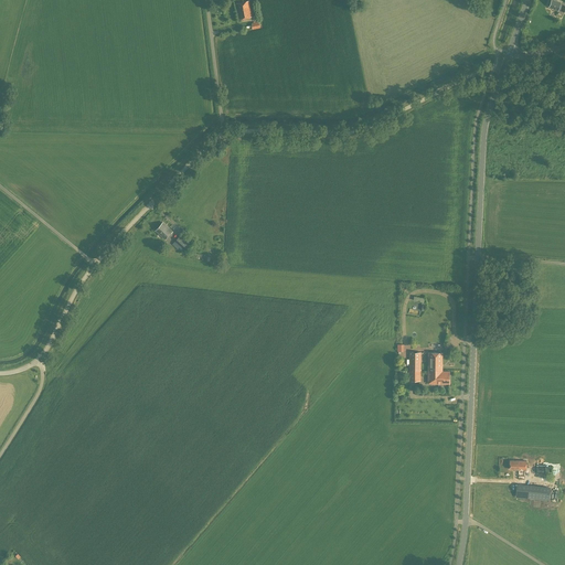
[(564,4),(561,3),(561,2),(553,0),(551,0),(548,7),(553,8),(553,9),(558,11),(558,10),(564,12),(564,4)]
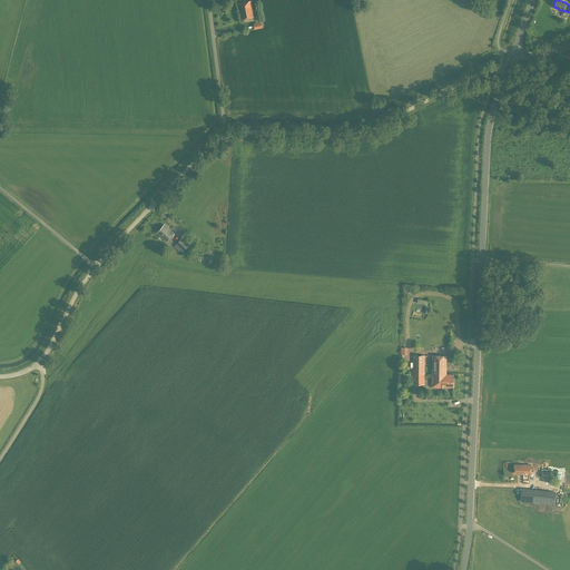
[(252,1),(238,3),(242,19),(254,17),(252,1)]
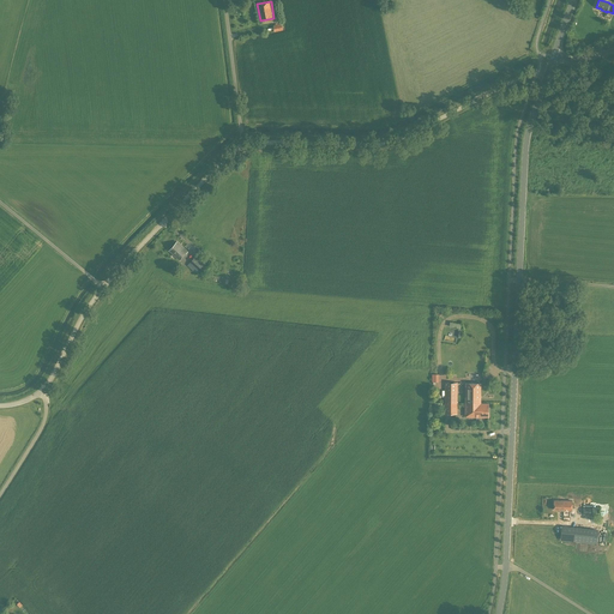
[(275,31),(283,30),(286,29),(283,19),(275,20),(276,25),(274,25),(275,31)]
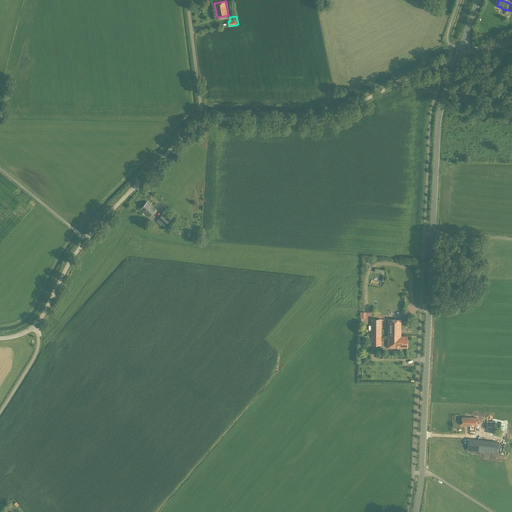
[(147,202),(141,209),(150,217),(156,210),(147,202)]
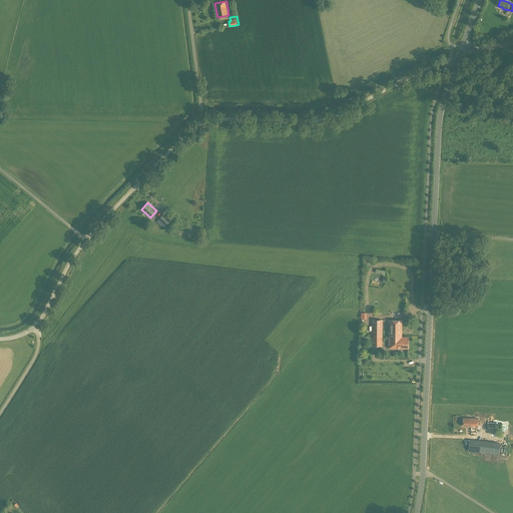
[(162,214),(156,221),(164,228),(170,221),(162,214)]
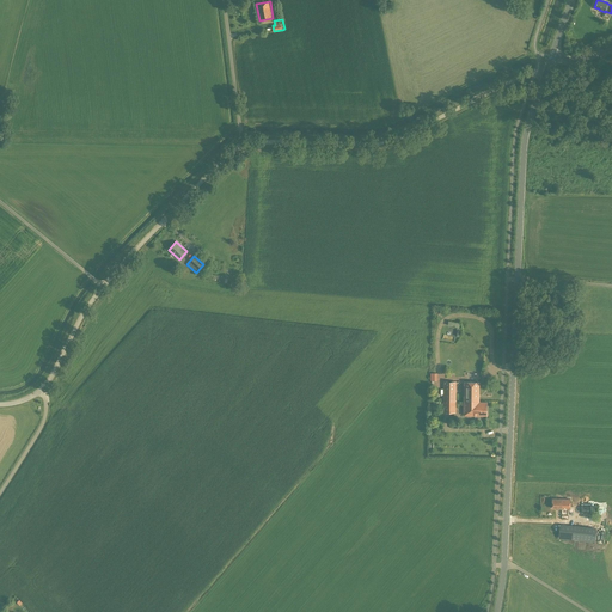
[(456,412),(456,381),(444,381),(444,412),(456,412)]
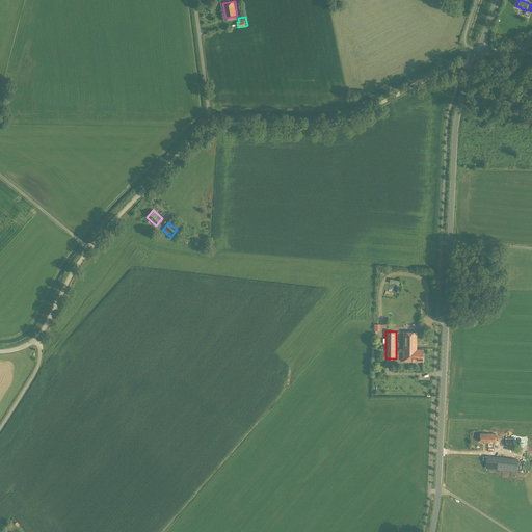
[(403,349),(417,349),(417,331),(403,331),(403,349)]
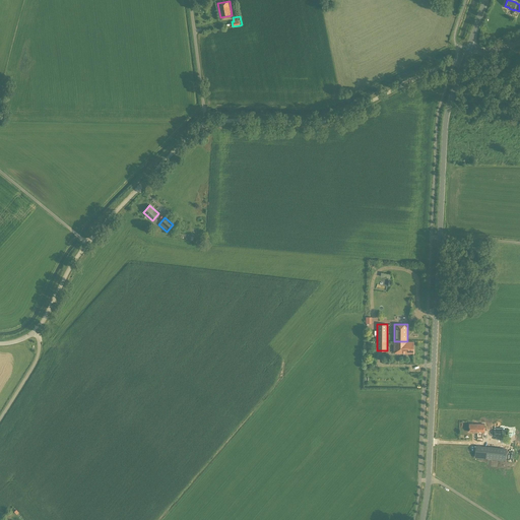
[(413,341),(407,341),(394,341),(394,352),(413,352),(413,341)]
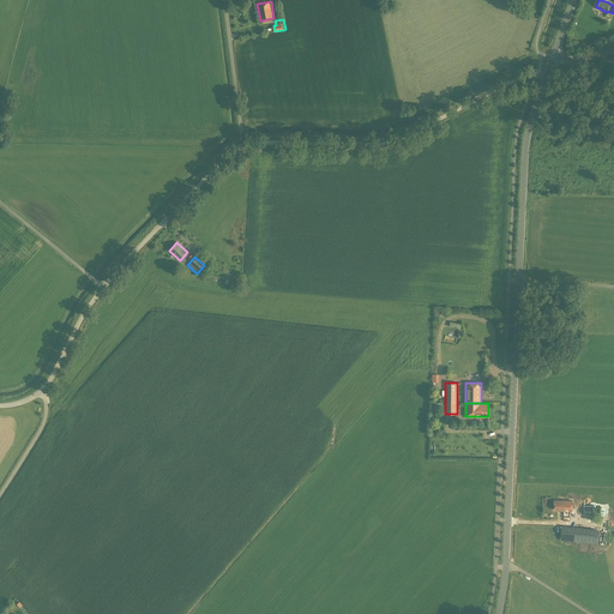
[(570,521),(570,510),(571,510),(572,501),(554,500),(554,510),(563,510),(563,521),(570,521)]
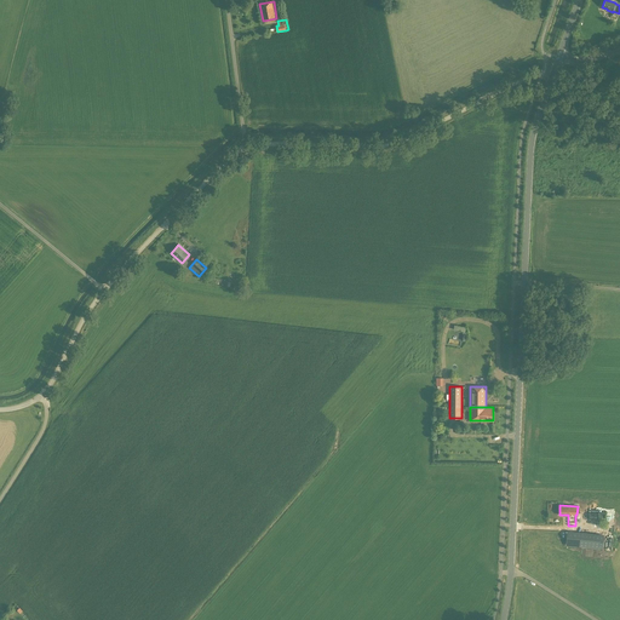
[(564,537),(564,546),(602,547),(602,533),(567,532),(566,537),(564,537)]
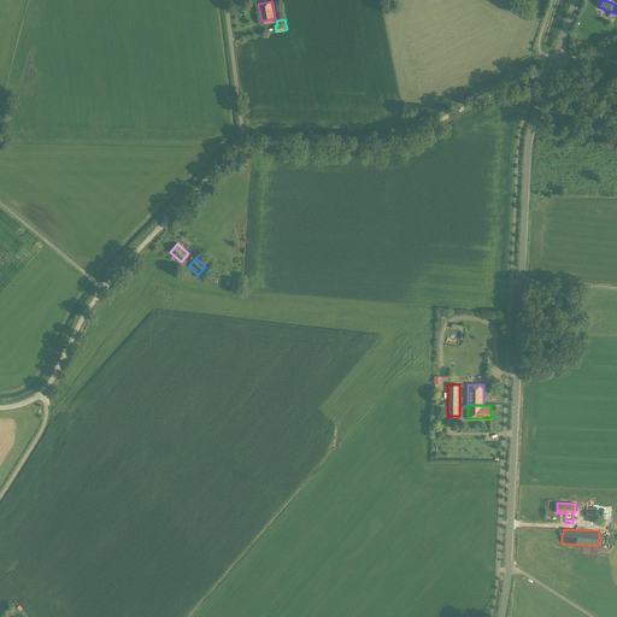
All buildings are outlined.
